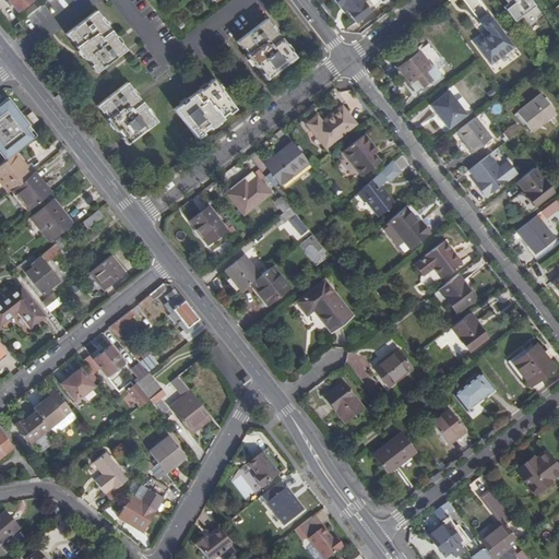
[(8,0),(18,12),(33,0),(8,0)]
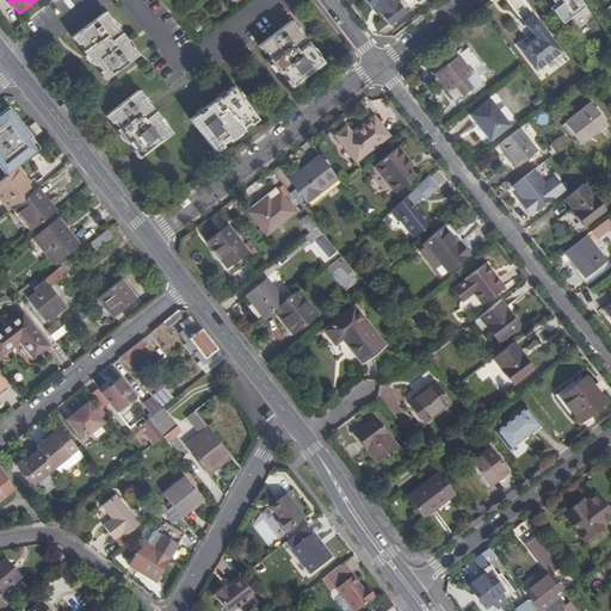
[(388,26),(408,11),(400,0),(399,0),(397,1),(395,0),(363,0),(370,10),(372,7),(388,26)]
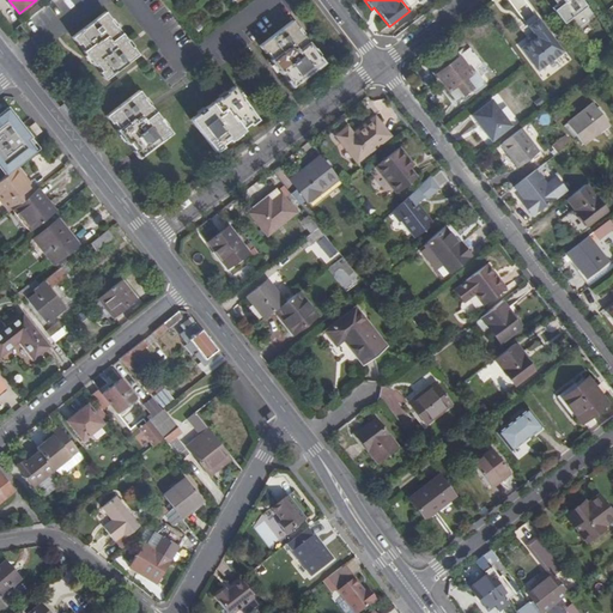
[(550,8),(562,24),(566,19),(575,30),(587,19),(580,11),(584,7),(578,0),(551,0),(554,5),(550,8)]
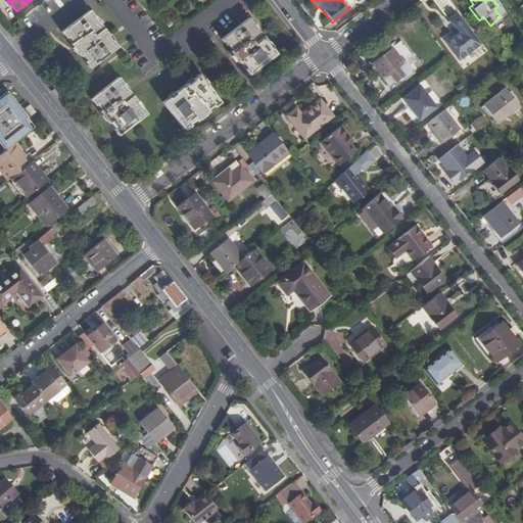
[(90,10),(61,32),(89,68),(116,46),(90,10)]
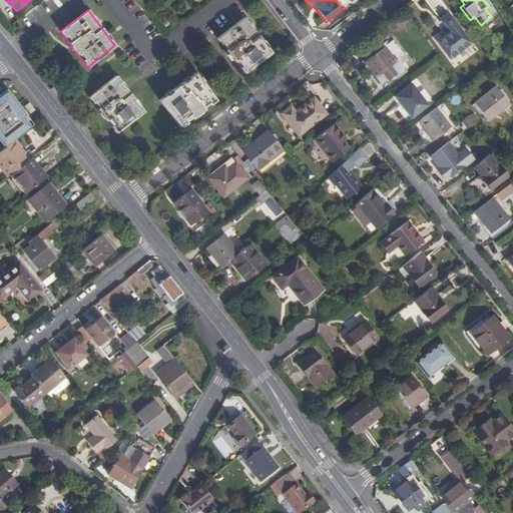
[(450,18),(442,24),(449,33),(436,43),(450,61),(471,45),(450,18)]
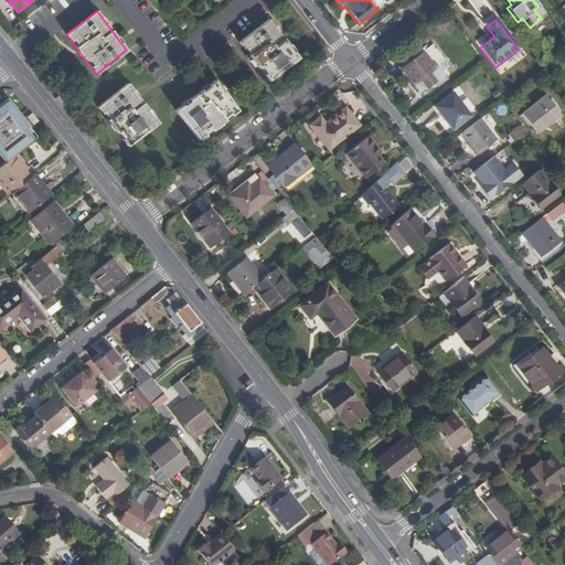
[(268,21),(236,44),(266,83),(297,59),(268,21)]
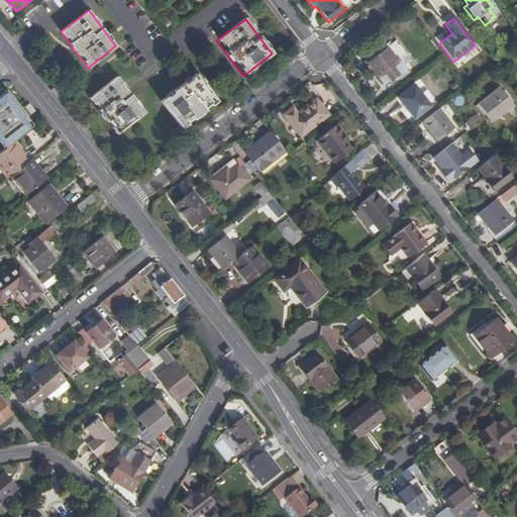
[(407,73),(398,61),(395,63),(385,48),(366,64),(382,86),(387,83),(389,86),(407,73)]
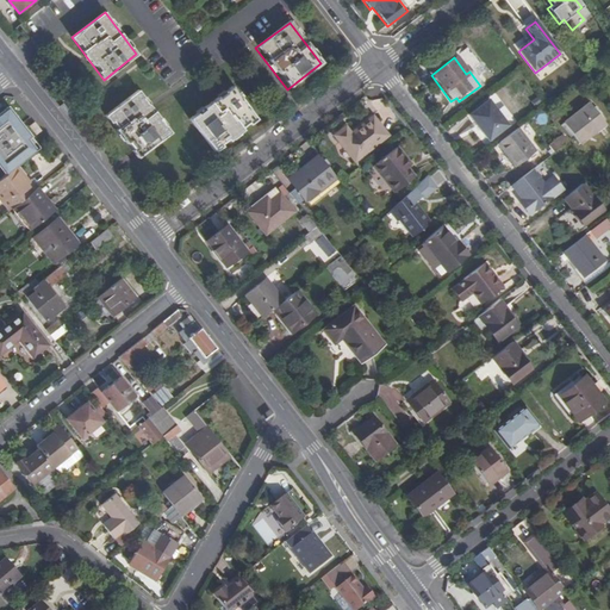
[(254,122),(237,98),(240,97),(236,92),(234,94),(230,87),(187,119),(212,153),(254,122)]
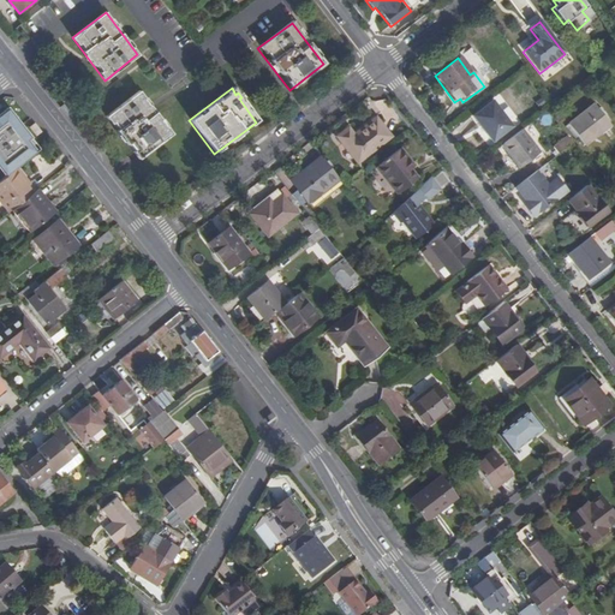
[(139,90),(106,115),(138,157),(171,133),(139,90)]
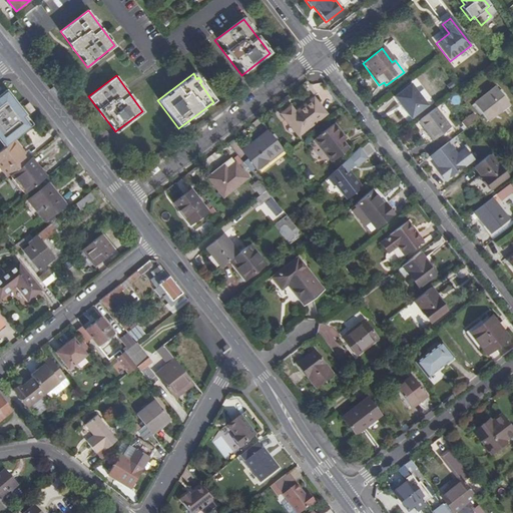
[(410,84),(393,97),(409,119),(426,106),(410,84)]
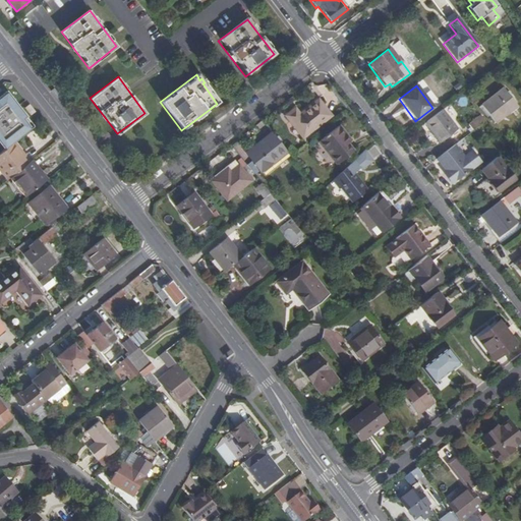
[(505,89),(482,106),(496,124),(518,107),(505,89)]
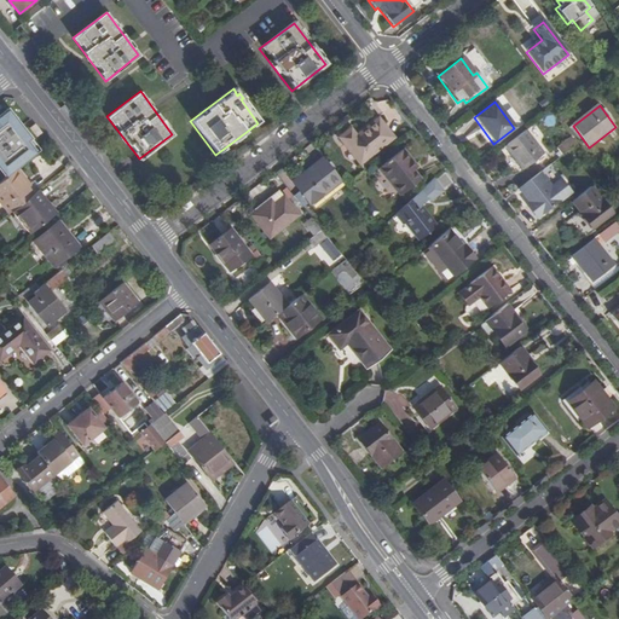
[(0,168),(6,175),(39,150),(7,110),(0,115),(0,168)]
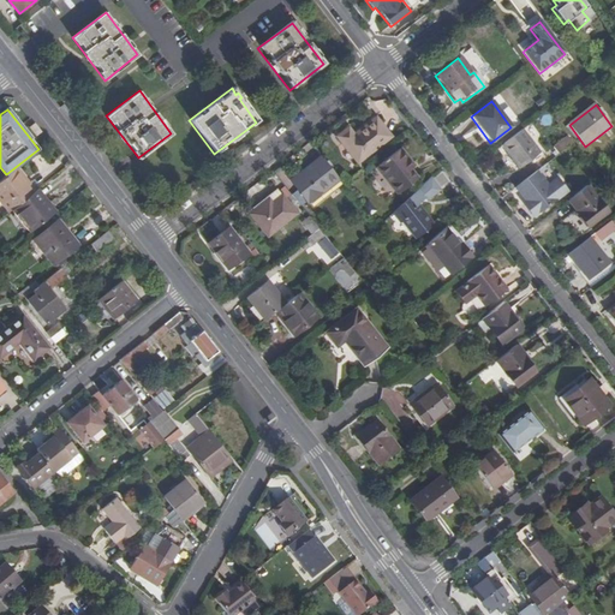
[(547,111),(542,114),(554,130),(559,125),(547,111)]
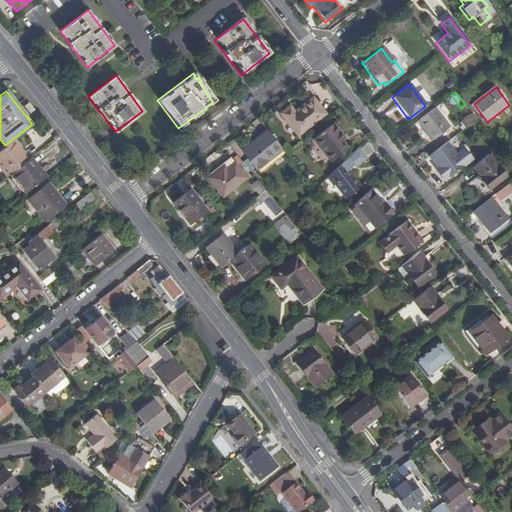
[(288,107),(279,113),(296,135),(323,114),(311,99),(293,112),(288,107)]
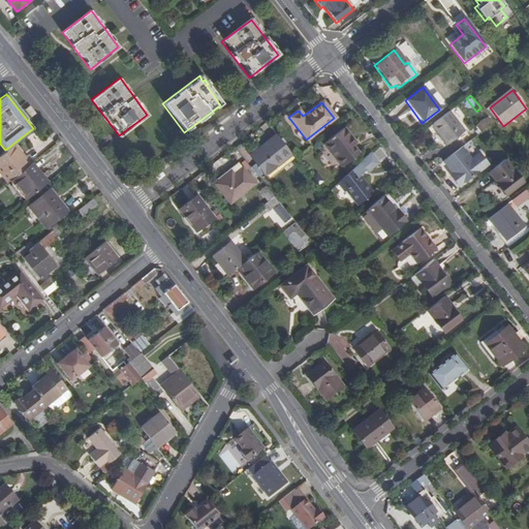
[(465,131),(449,111),(432,124),(447,145),(465,131)]
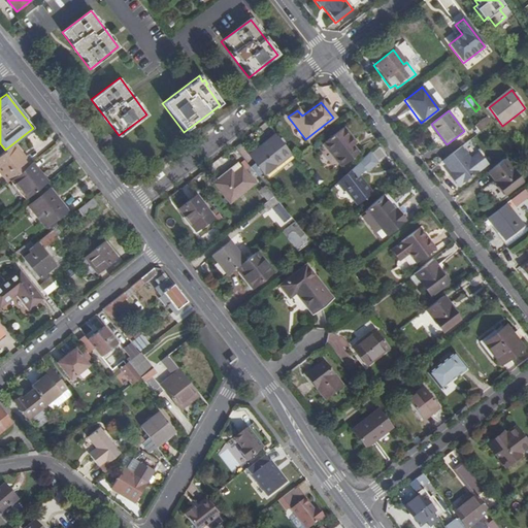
[(492,124),(487,117),(474,127),(479,133),(492,124)]
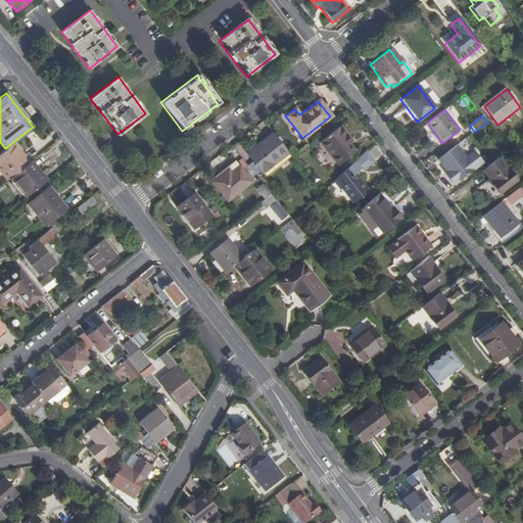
[(339,126),(319,142),(336,165),(352,152),(347,144),(351,142),(339,126)]
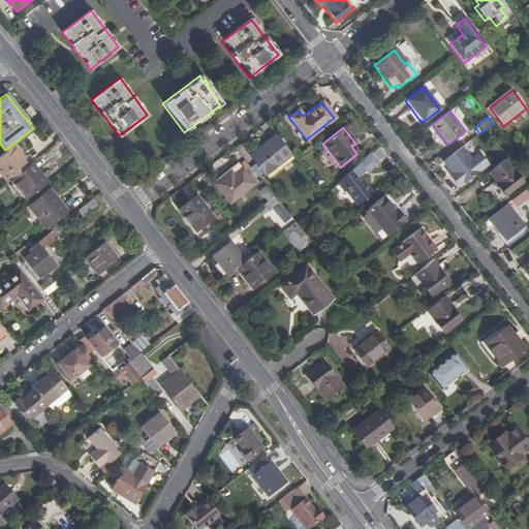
[(290,153),(276,134),(248,155),(262,174),(290,153)]
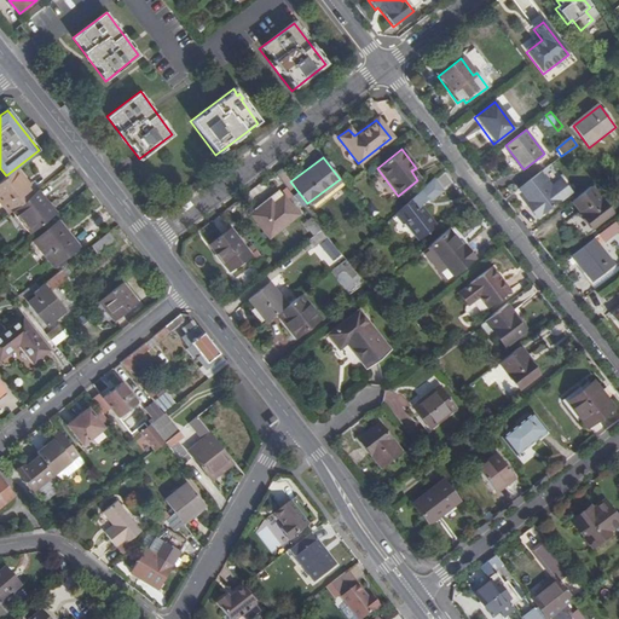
[(28,183),(17,168),(13,171),(25,185),(28,183)]
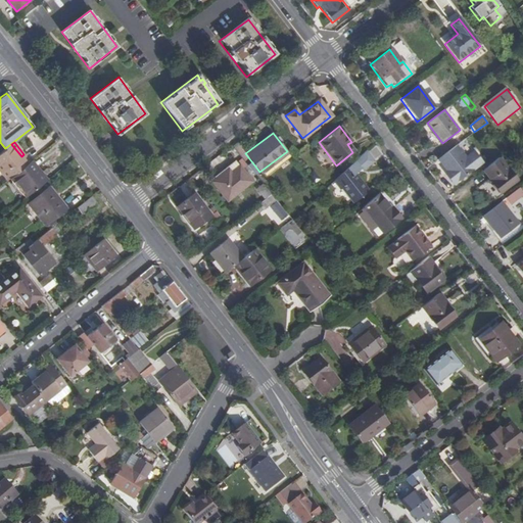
[(30,162),(24,154),(21,156),(11,144),(0,153),(0,170),(8,180),(10,178),(12,177),(30,162)]
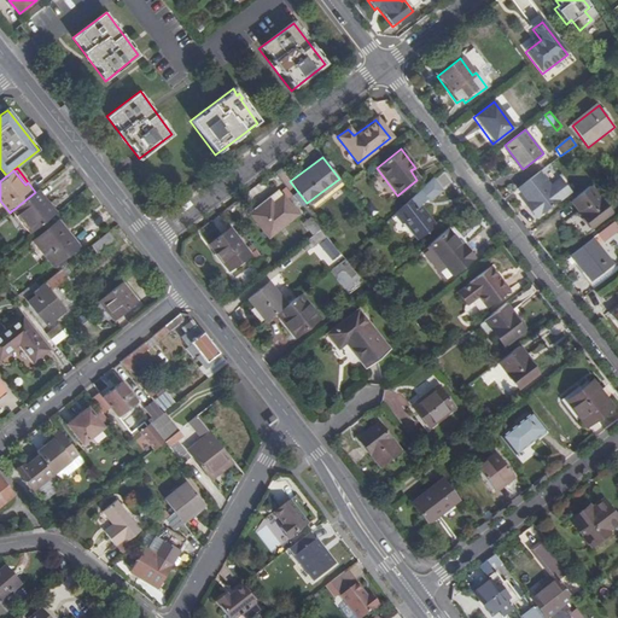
[(538,173),(518,188),(528,202),(535,210),(531,213),(536,219),(559,200),(557,197),(567,188),(560,179),(549,187),(538,173)]
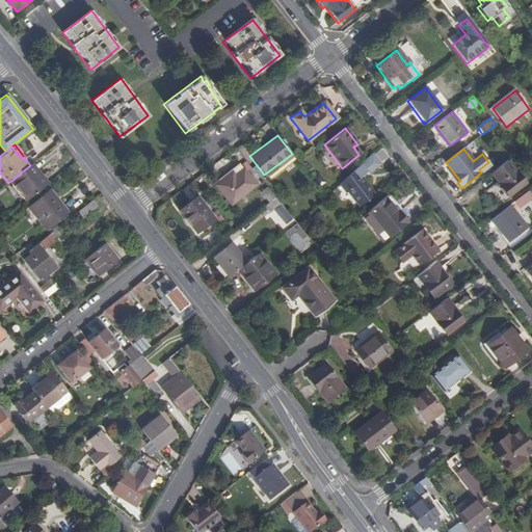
[(371,155),(338,186),(345,193),(346,192),(360,206),(374,192),(367,185),(365,186),(360,181),(362,179),(367,174),(369,175),(380,164),(371,155)]
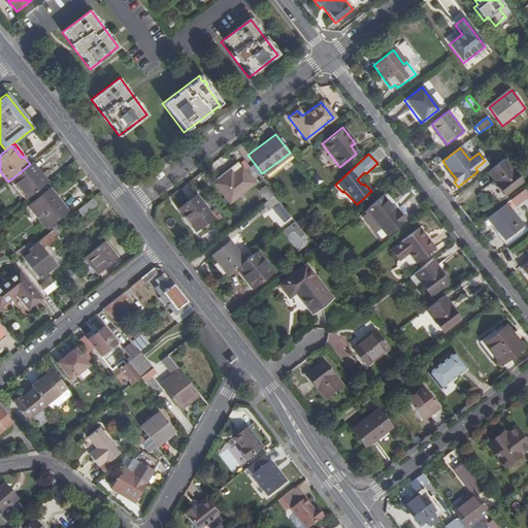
[(504,159),(487,172),(503,194),(521,179),(504,159)]
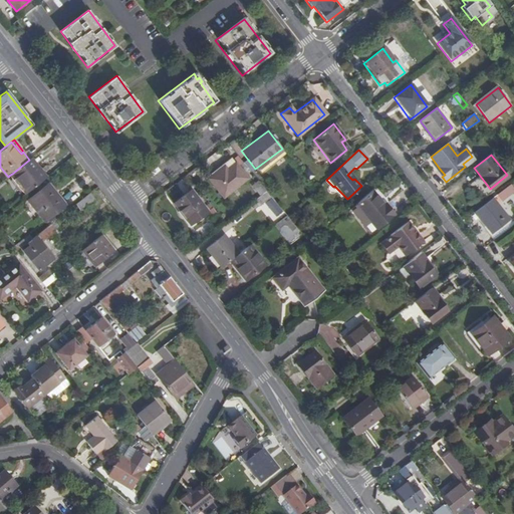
[(463,164),(465,167),(474,160),(472,157),(463,164)]
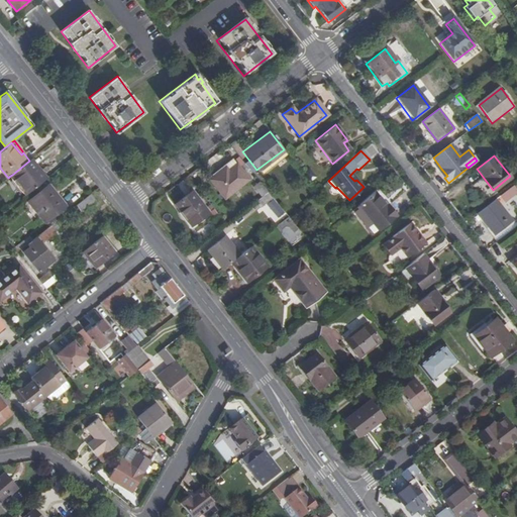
[(46,178),(32,159),(29,161),(44,180),(46,178)]
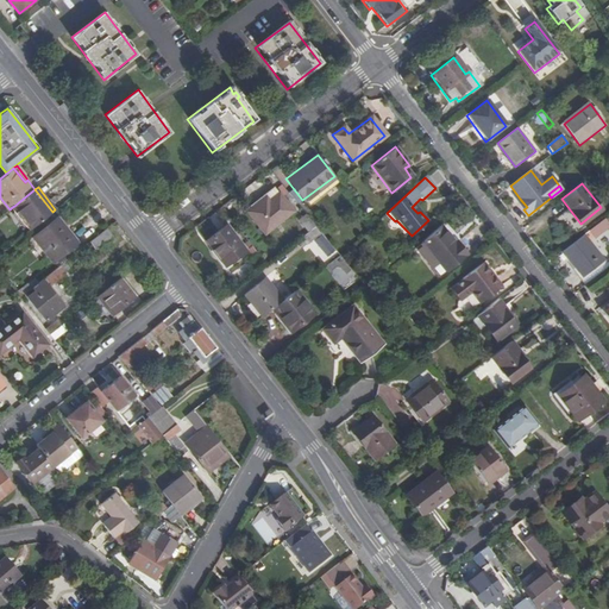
[(52,212),(35,189),(14,206),(32,227),(52,212)]
